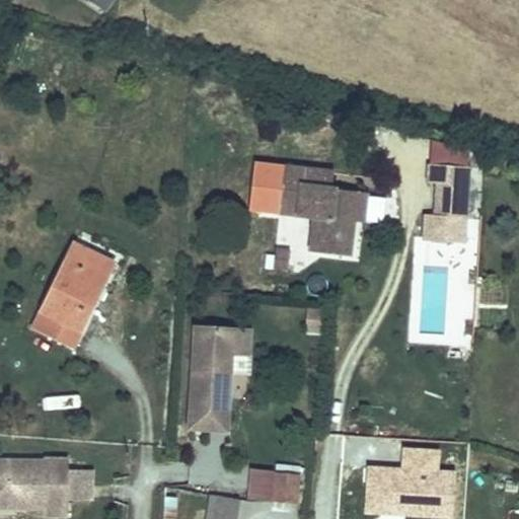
[(113,0),(89,0),(105,11),(113,0)]
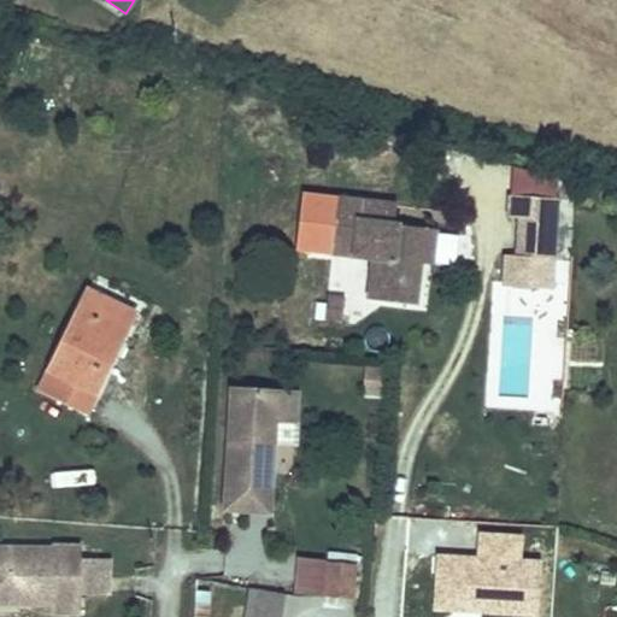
[(516,172),(515,195),(556,198),(557,175),(516,172)]
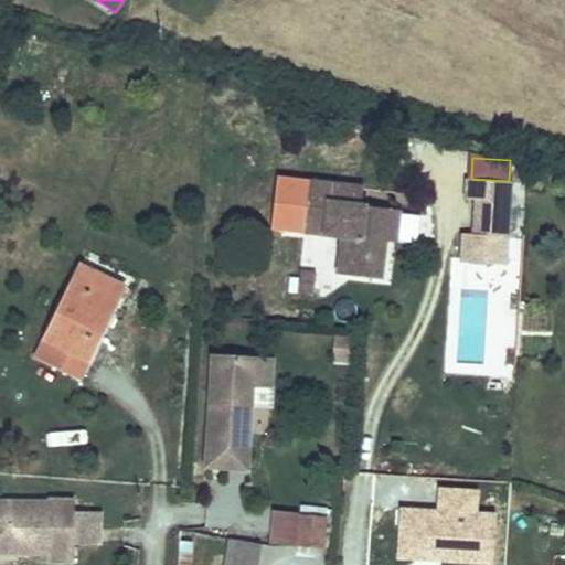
[(471,179),(466,178),(465,201),(479,201),(508,203),(509,181),(471,179)]
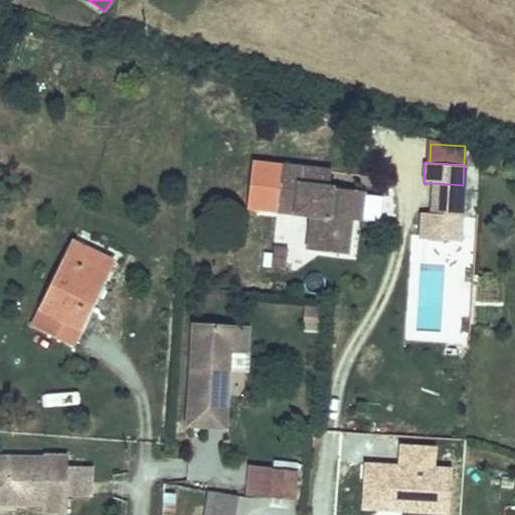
[(325,166),(289,164),(286,210),(317,210),(316,233),(335,235),(335,246),(360,248),(362,214),(362,198),(356,198),(356,186),(339,185),(324,185),(325,166)]
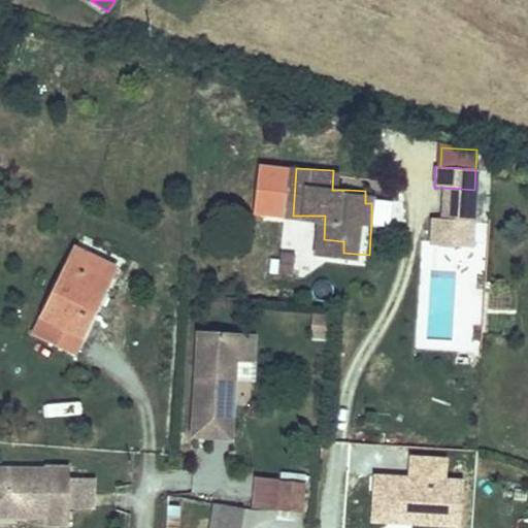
[(348,170),(333,170),(332,190),(348,190),(348,170)]
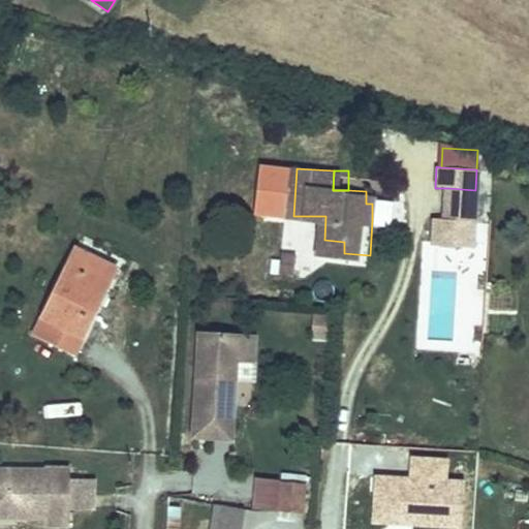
[(473,220),(475,190),(448,188),(446,218),(473,220)]
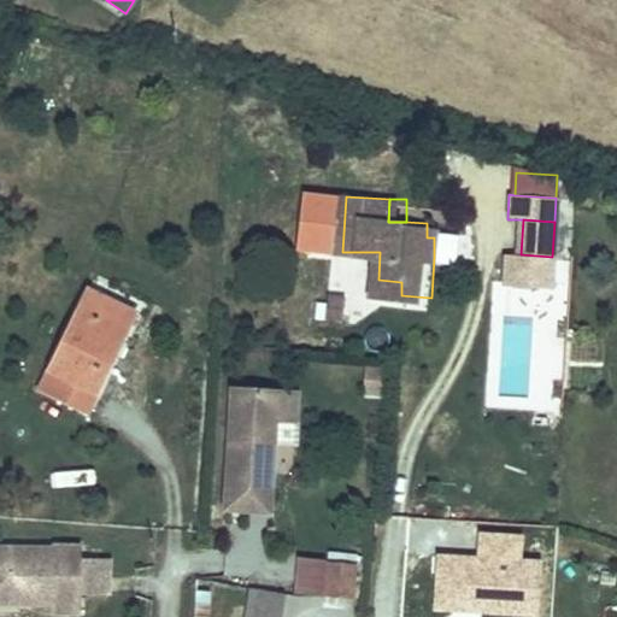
[(444,257),(444,224),(427,223),(427,238),(434,238),(434,257),(444,257)]
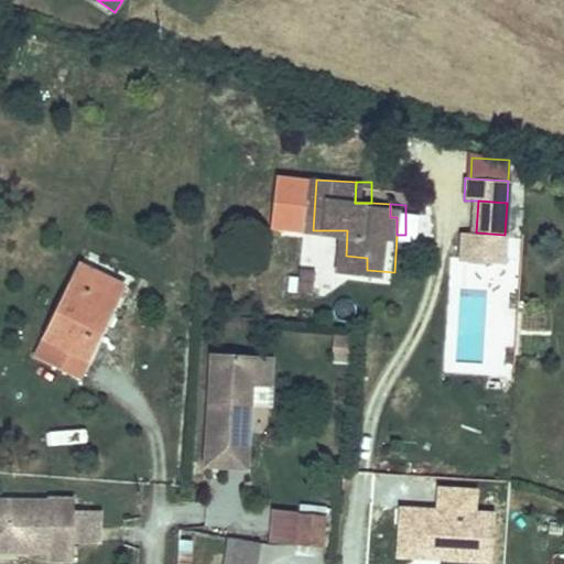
[(505,235),(476,232),(463,231),(461,258),(503,261),(505,235)]
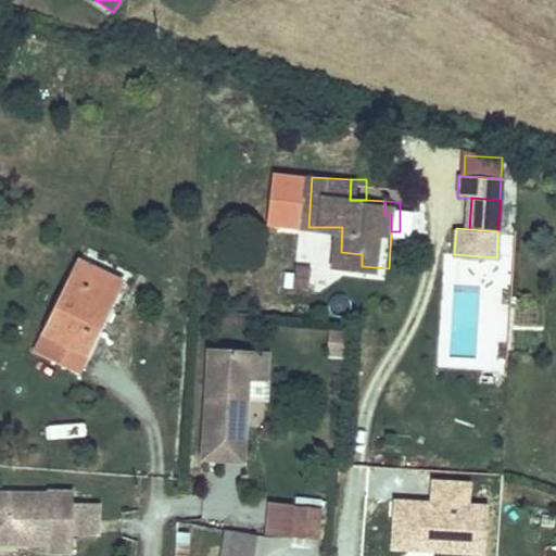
[(362,254),(341,252),(341,266),(362,266),(362,254)]
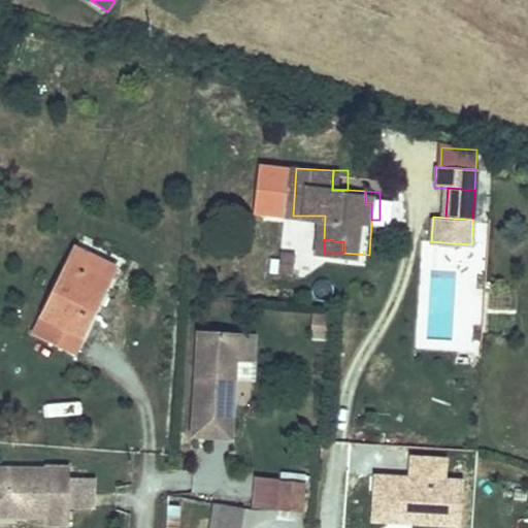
[(119,266),(74,244),(32,334),(76,355),(119,266)]
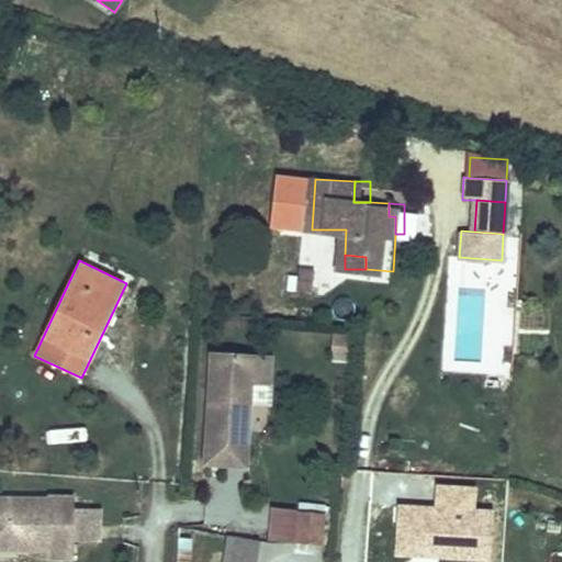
[(319,292),(321,270),(305,269),(304,291),(319,292)]
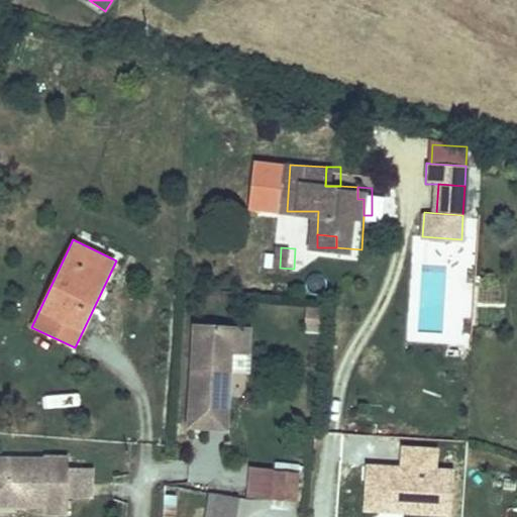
[(290,300),(290,308),(319,310),(319,302),(290,300)]
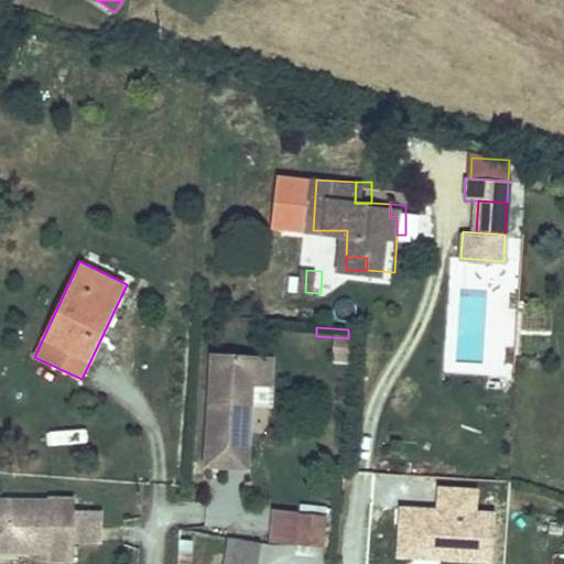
[(253,407),(256,388),(273,389),(275,364),(216,359),(209,469),(250,472),(252,447),(252,437),(253,407)]
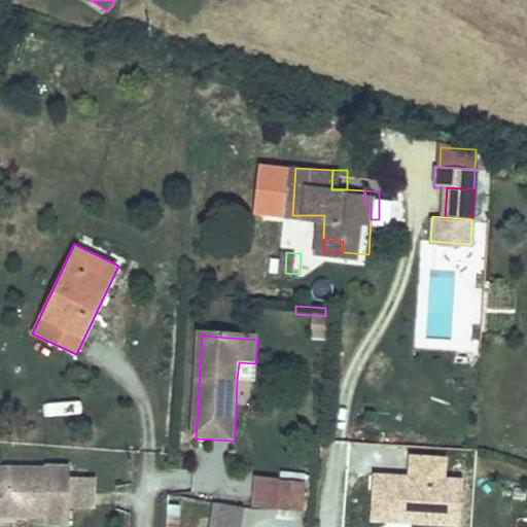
[(376,473),(373,518),(460,523),(463,479),(444,478),(445,457),(412,455),(410,476),(376,473)]
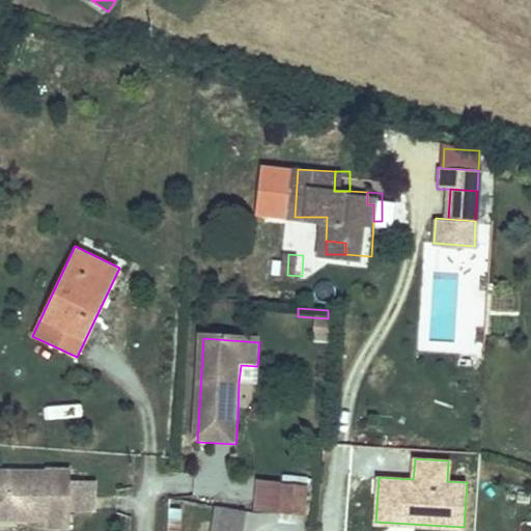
[(73,514),(73,484),(73,475),(50,474),(50,475),(0,475),(0,522),(10,523),(10,515),(19,515),(19,523),(50,523),(50,530),(73,530),(73,514)]
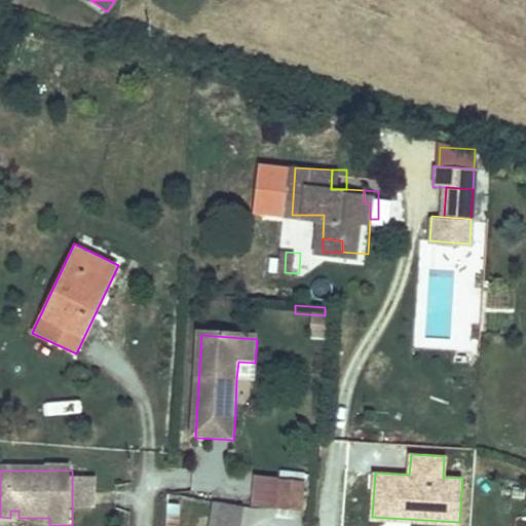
[(277,474),(277,484),(311,487),(311,477),(277,474)]
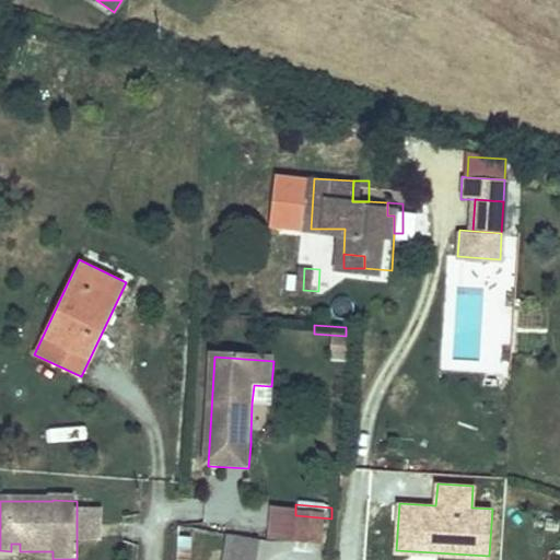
[(96,543),(96,511),(77,511),(77,543),(96,543)]
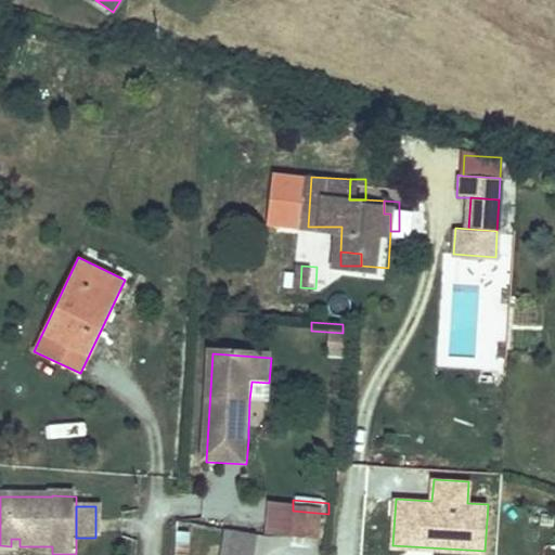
[(328,514),(293,511),(291,542),(326,544),(328,514)]
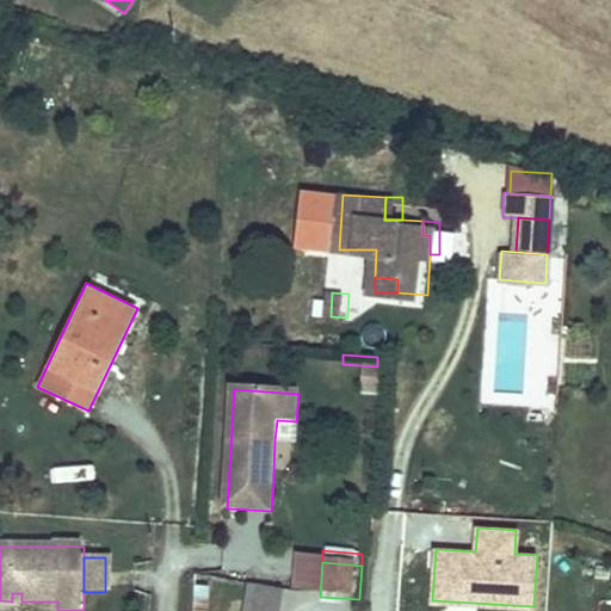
[(283,610),(287,591),(258,586),(254,610),(283,610)]
